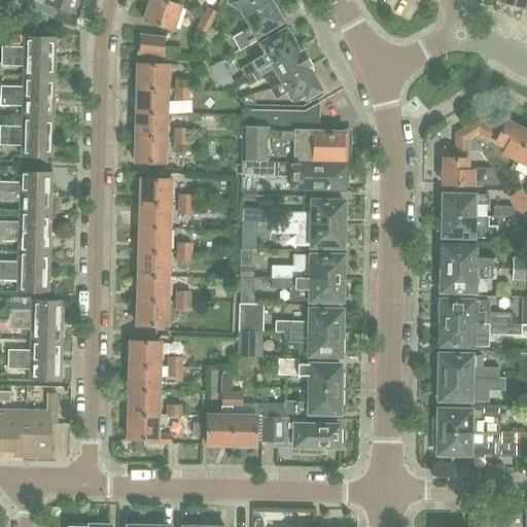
[(33,0),(28,0),(24,15),(45,23),(47,15),(55,19),(59,8),(45,4),(33,0)]
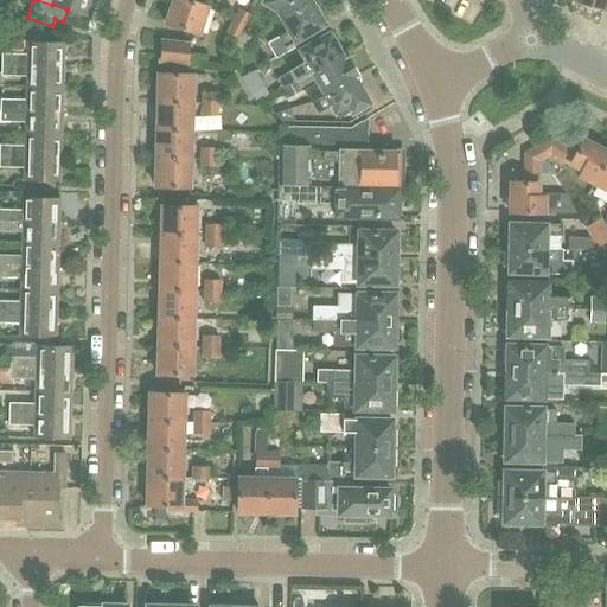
[(89,0),(38,0),(52,5),(68,10),(84,16),(89,0)]
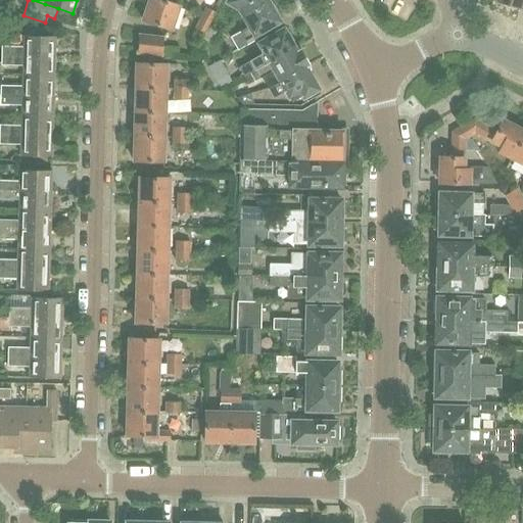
[(162,0),(148,0),(142,19),(171,30),(179,5),(162,0)]
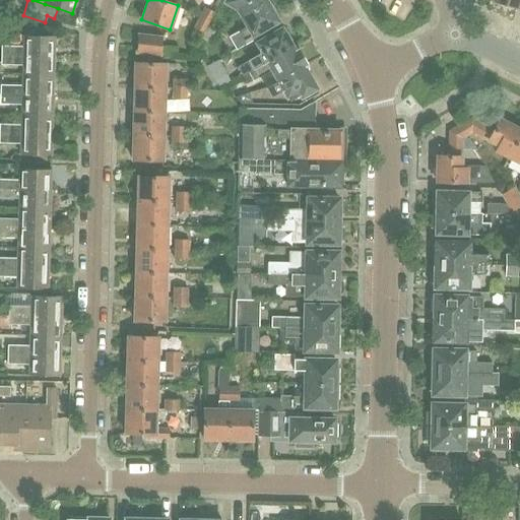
[(242,16),(267,1),(265,0),(226,0),(225,2),(238,8),(242,16)]
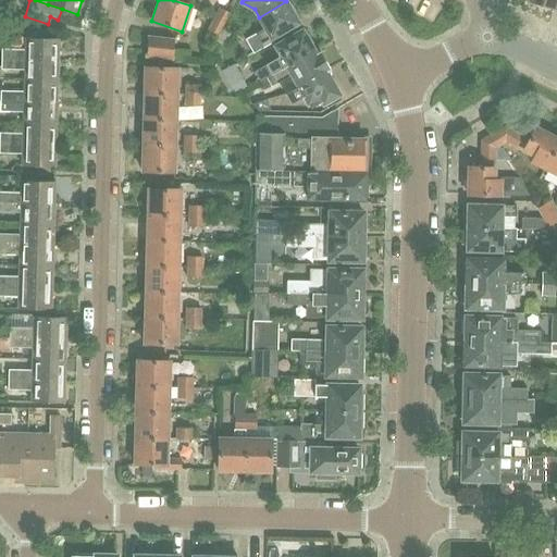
[(245,39),(254,53),(264,47),(261,42),(297,22),(286,1),(259,17),(265,27),(245,39)]
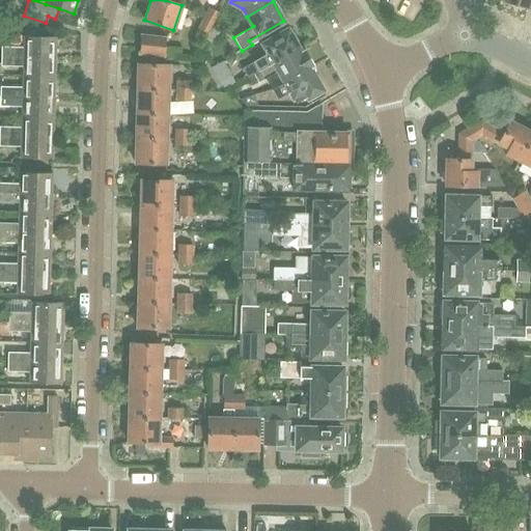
[(202,17),(214,23),(220,11),(208,5),(202,17)]
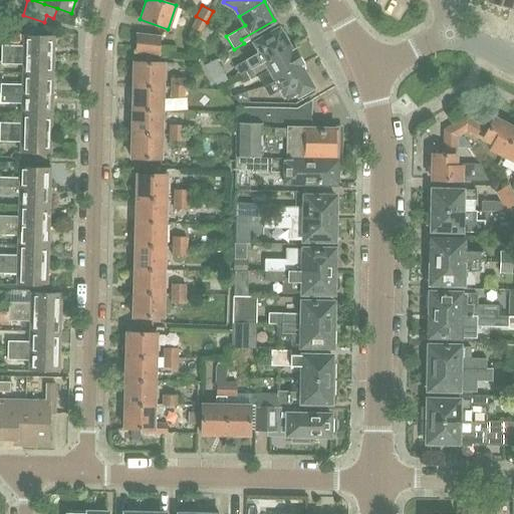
[(204,27),(207,22),(196,16),(190,28),(200,34),(204,27)]
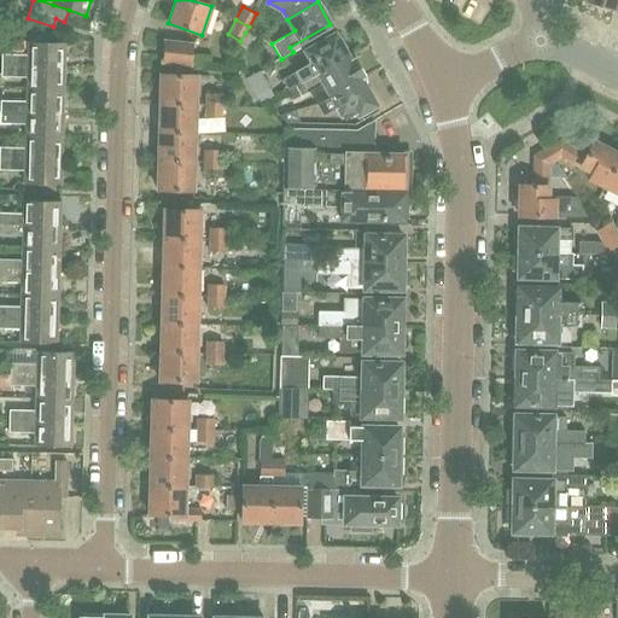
[(255,39),(245,33),(240,41),(238,45),(248,50),(250,46),(254,39),(255,39)]
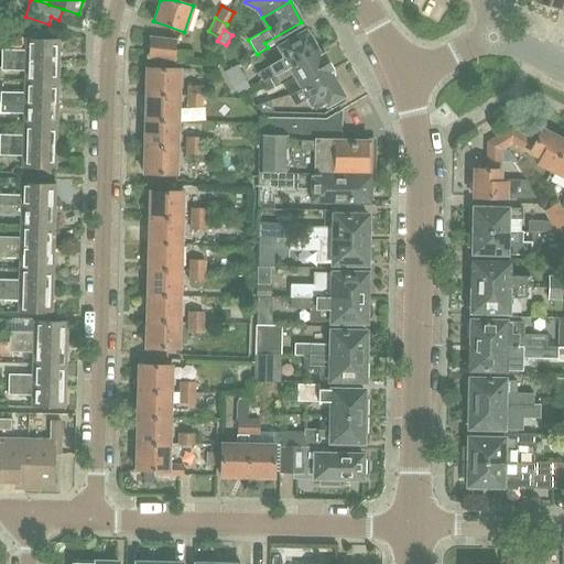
[(263,82),(317,51),(305,30),(278,46),(280,51),(282,58),(258,73),(263,82)]
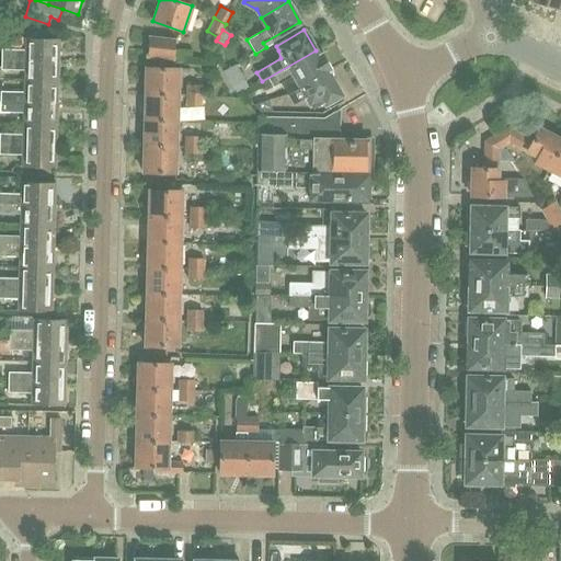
[(173,59),(175,39),(149,37),(147,57),(173,59)]
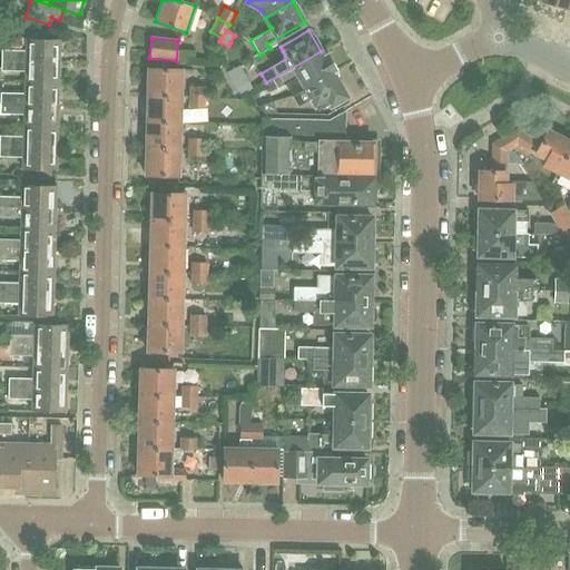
[(1,60),(59,61),(60,39),(27,39),(26,50),(1,50),(1,60)]
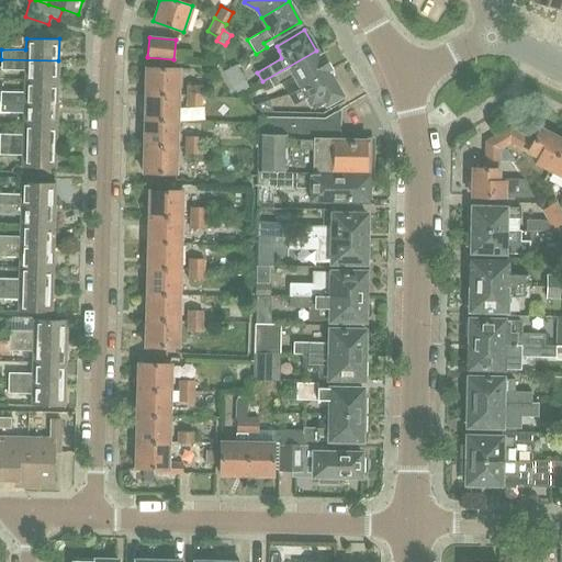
[(300,87),(328,71),(330,69),(322,54),(318,55),(316,51),(262,81),(262,82),(269,78),(273,87),(293,76),(300,87)]
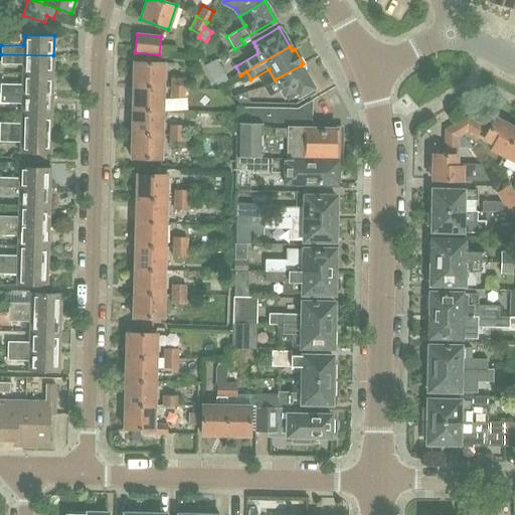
[(53,74),(53,55),(1,54),(1,63),(23,64),(22,74),(53,74)]
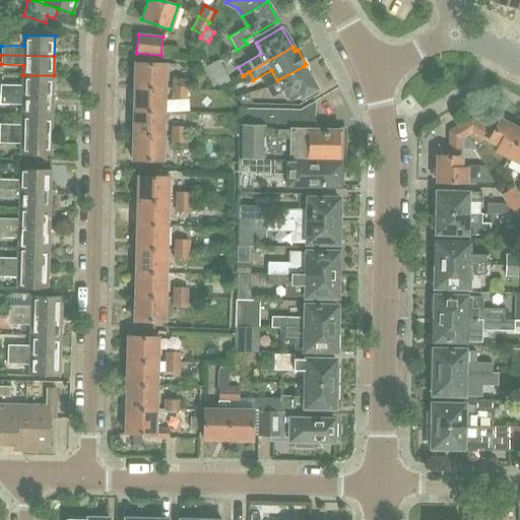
[(135,86),(165,87),(166,63),(135,62),(135,86)]
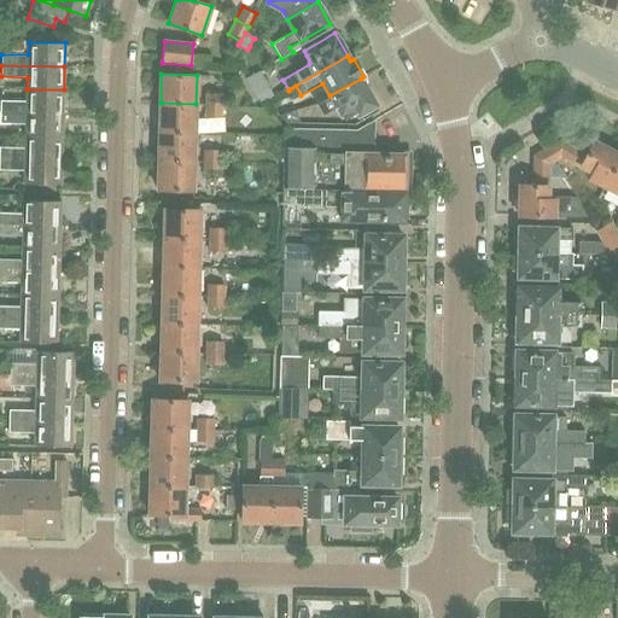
[(361,79),(330,95),(316,104),(322,115),(337,106),(344,120),(356,112),(359,115),(375,105),(361,79)]
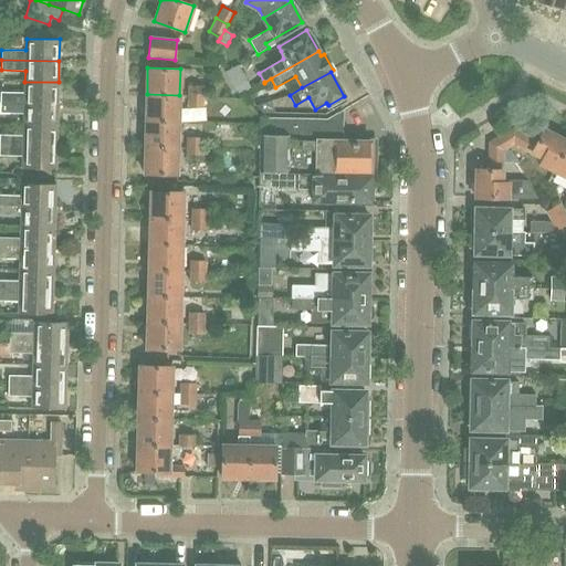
[(275,88),(271,80),(264,84),(269,92),(275,88)]
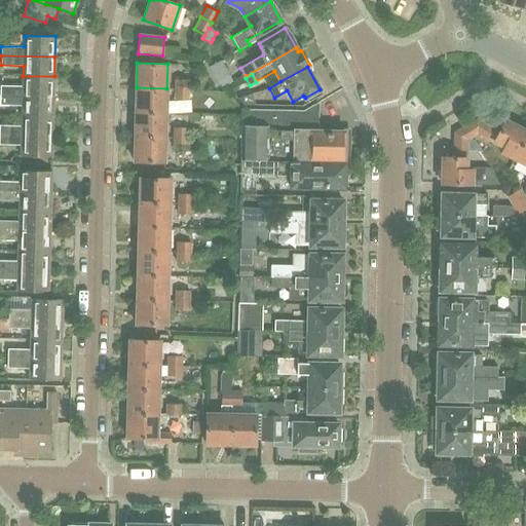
[(53,97),(54,76),(23,76),(23,86),(0,85),(0,95),(53,97)]
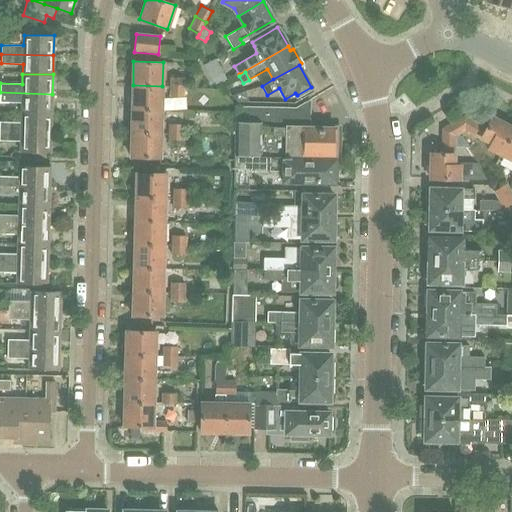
[(168,86),(182,87),(182,77),(168,76),(168,86)]
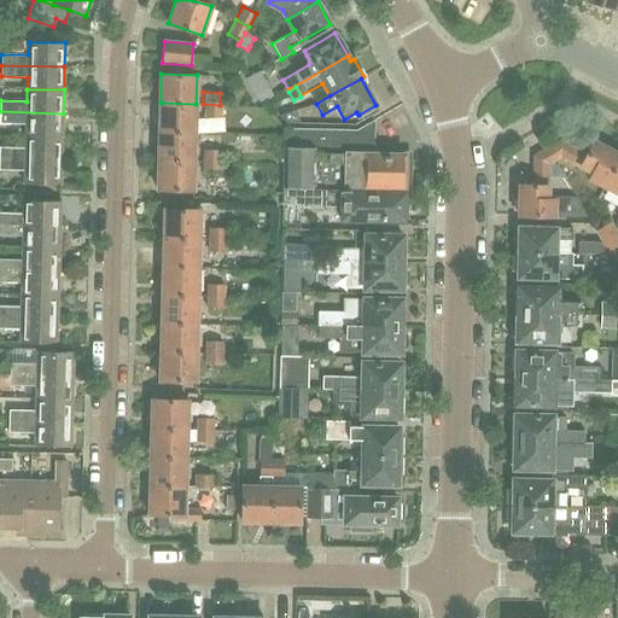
[(194,133),(196,104),(161,103),(159,132),(194,133)]
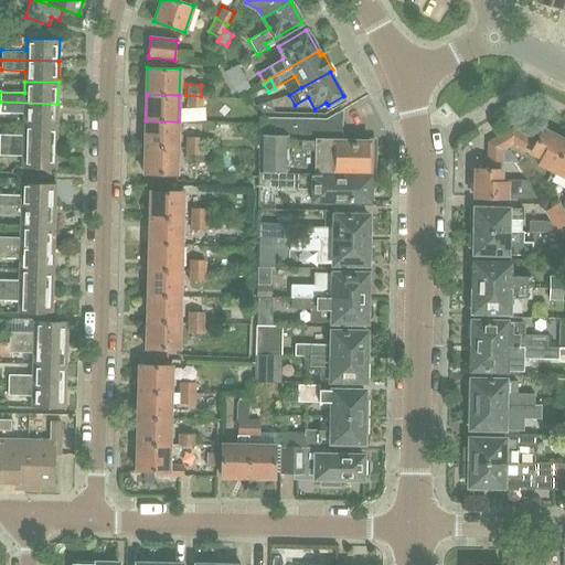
[(201,107),(201,96),(185,95),(185,106),(201,107)]
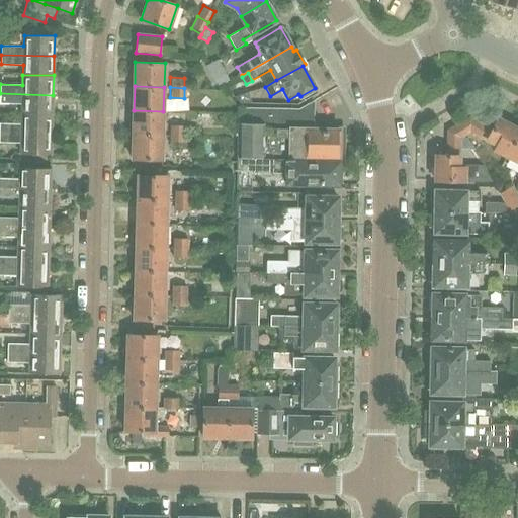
[(250,92),(234,97),(242,104),(253,104),(250,92)]
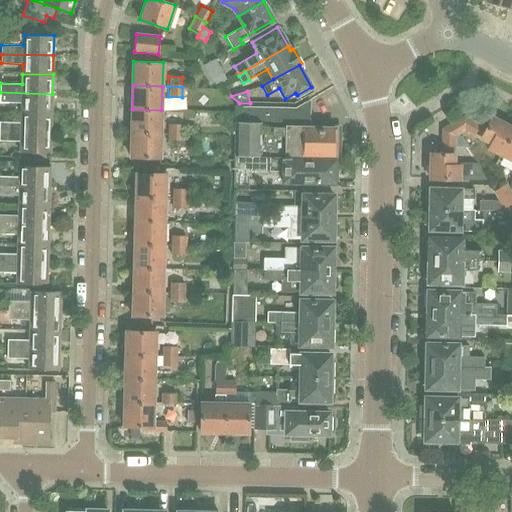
[(51,114),(52,94),(0,92),(0,102),(22,102),(21,112),(51,114)]
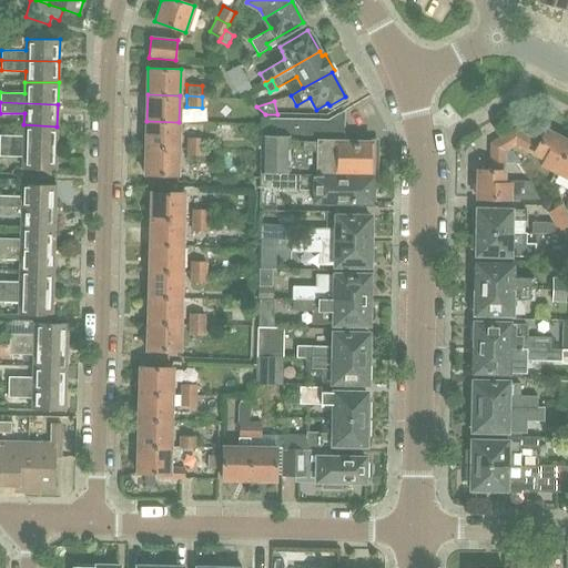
[(317,174),(334,174),(334,172),(374,173),(375,140),(357,140),(357,141),(341,141),(341,112),(341,111),(328,119),(262,117),(261,172),(291,173),(317,174)]
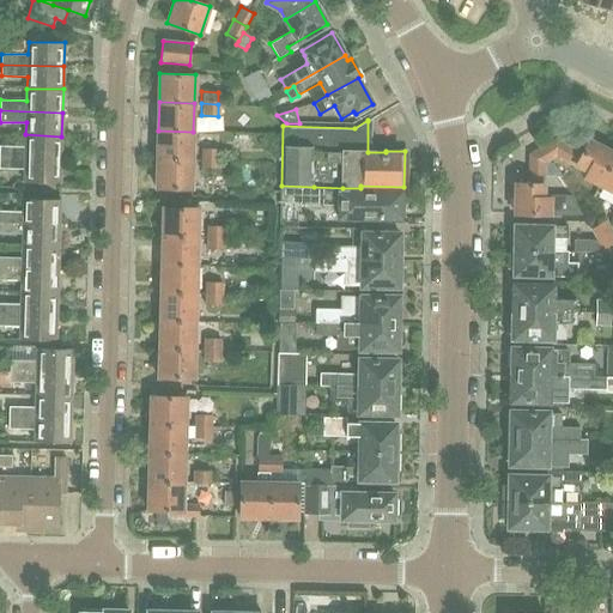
[(193,161),(193,132),(158,131),(157,159),(193,161)]
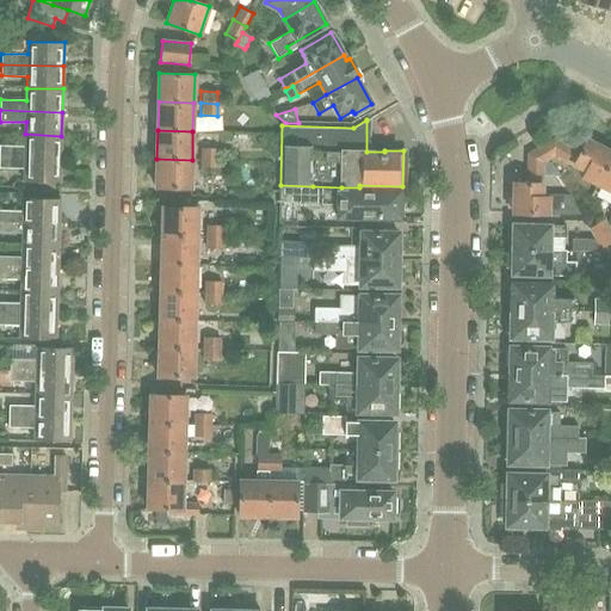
[(0,155),(61,159),(61,136),(25,134),(25,146),(0,144),(0,155)]
